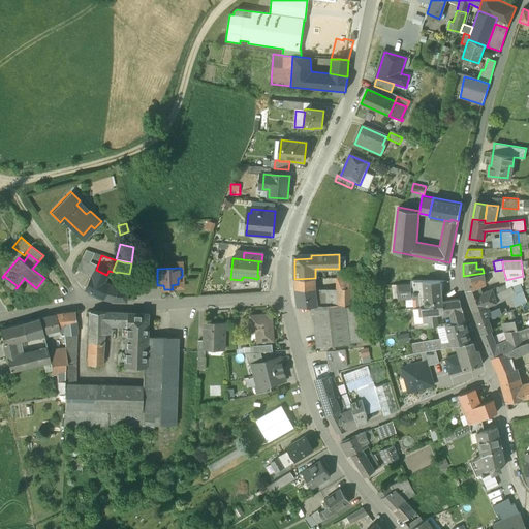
[(157,269),(143,270),(143,283),(157,282),(157,269)]
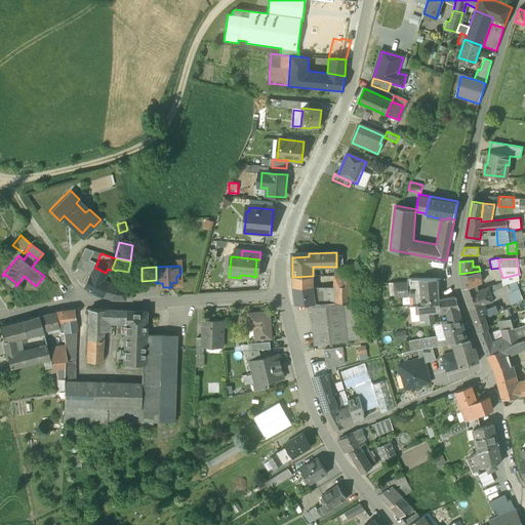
[(95,268),(94,268),(87,281),(98,287),(103,280),(106,273),(95,268)]
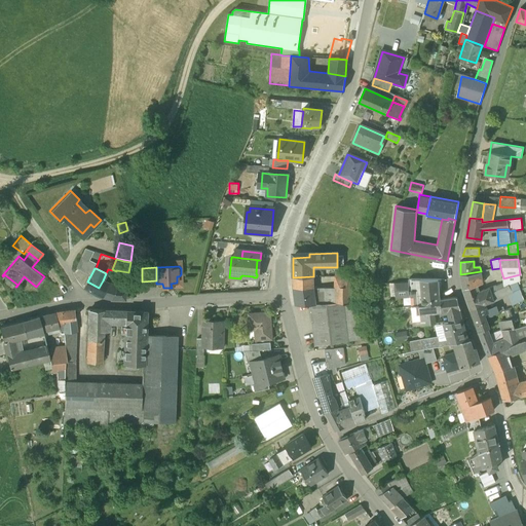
[(116,270),(116,271),(114,285),(126,290),(128,272),(116,270)]
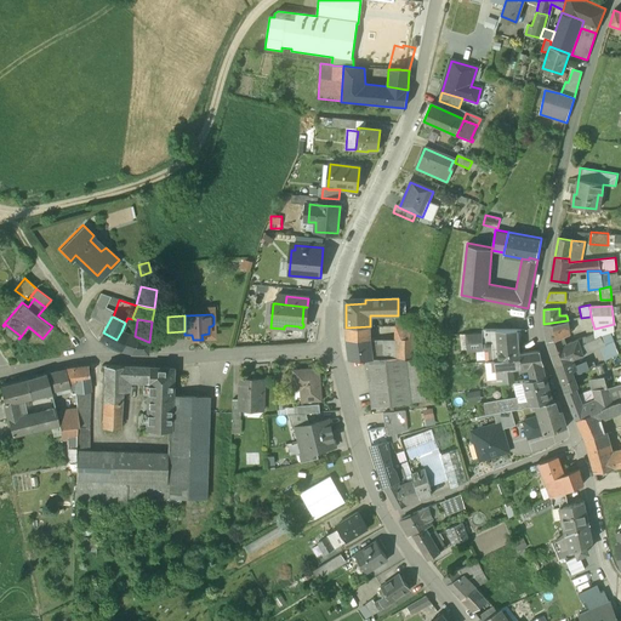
[(568,320),(543,324),(546,339),(560,335),(570,331),(568,320)]
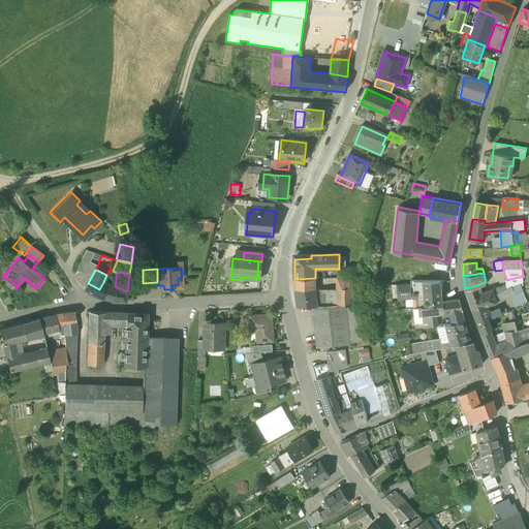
[(506,280),(506,284),(506,288),(511,286),(521,283),(523,282),(523,276),(506,280)]
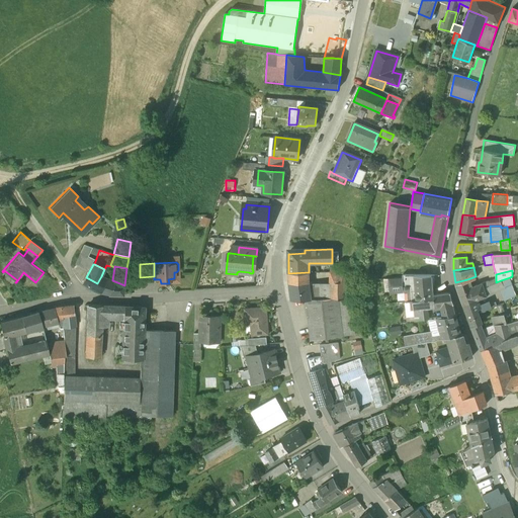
[(309,272),(288,273),(289,283),(291,300),(306,299),(311,299),(309,283),(309,282),(309,272)]
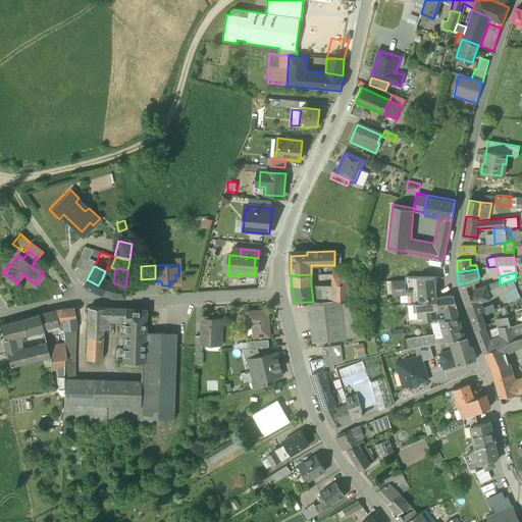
[(333,275),(333,283),(348,283),(348,274),(333,275)]
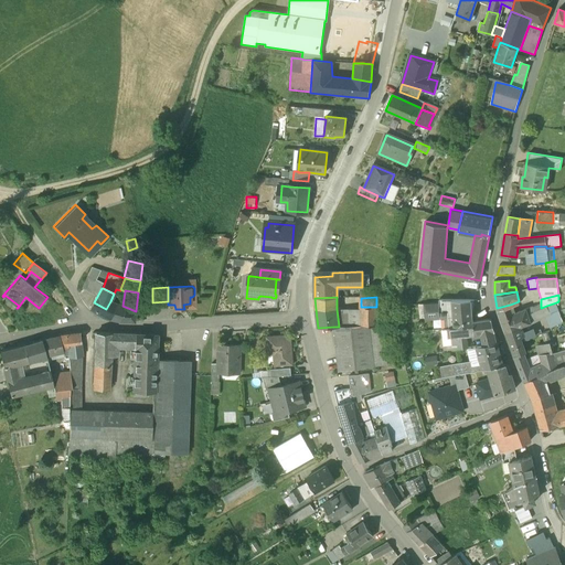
[(452,309),(459,309),(459,300),(439,300),(439,304),(439,309),(452,309)]
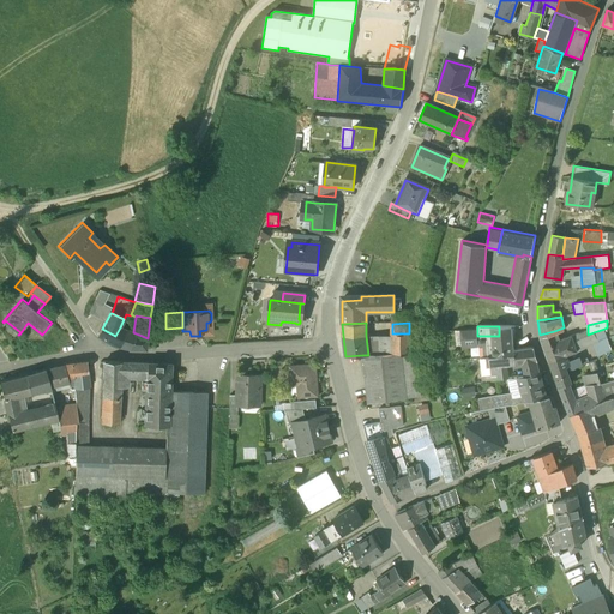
[(499,336),(512,336),(515,336),(515,326),(499,326),(499,336)]
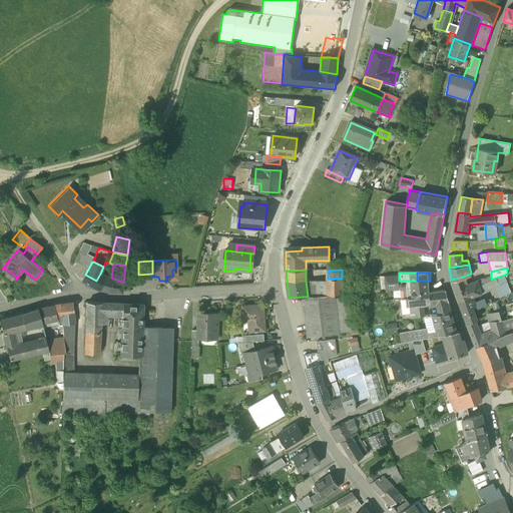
[(108,292),(111,278),(100,274),(96,281),(85,275),(82,281),(93,288),(99,291),(108,292)]
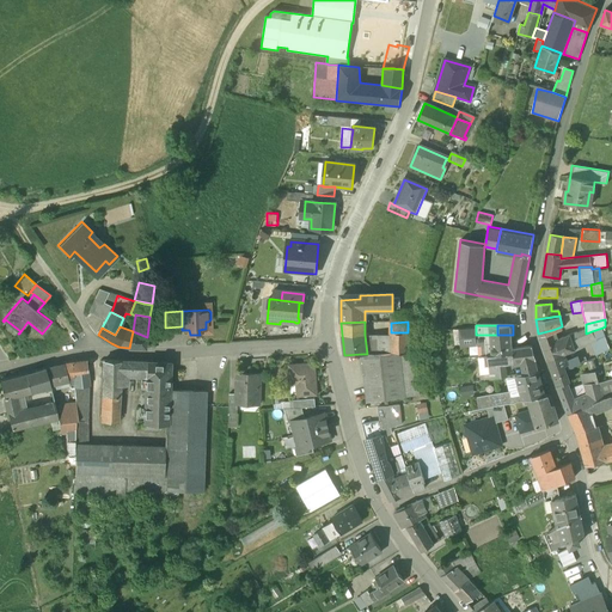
[(592,331),(597,340),(604,335),(605,335),(603,328),(592,331)]
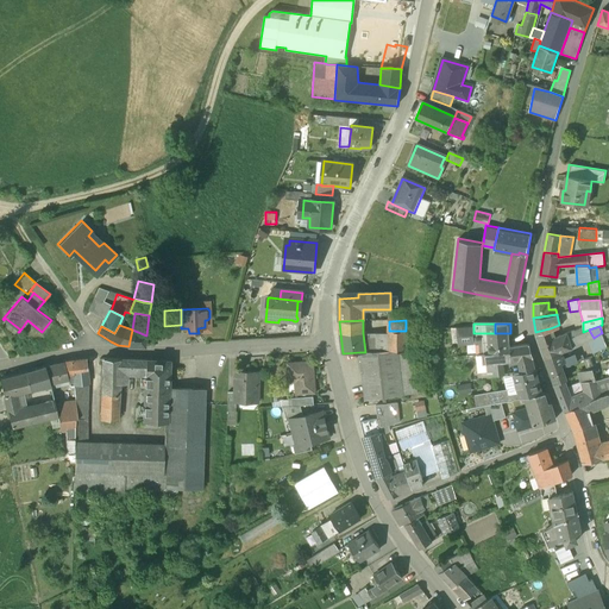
[(569,332),(571,338),(583,332),(583,327),(575,331),(575,330),(569,332)]
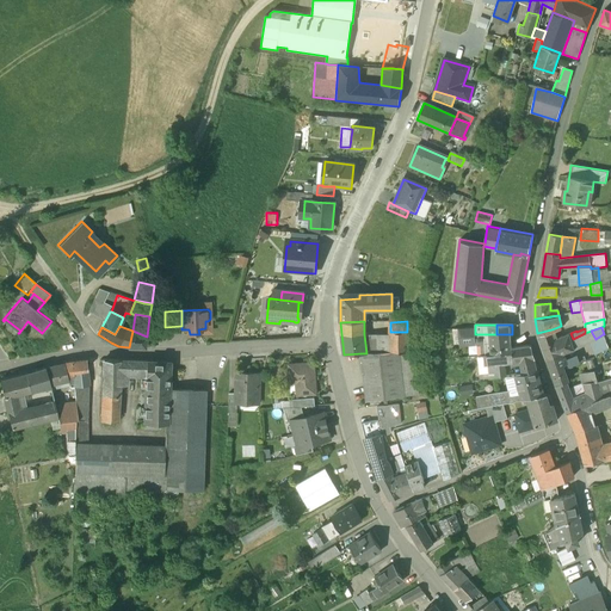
[(551,329),(537,333),(548,359),(561,355),(565,353),(574,350),(571,340),(573,339),(571,333),(571,332),(554,337),(551,329)]
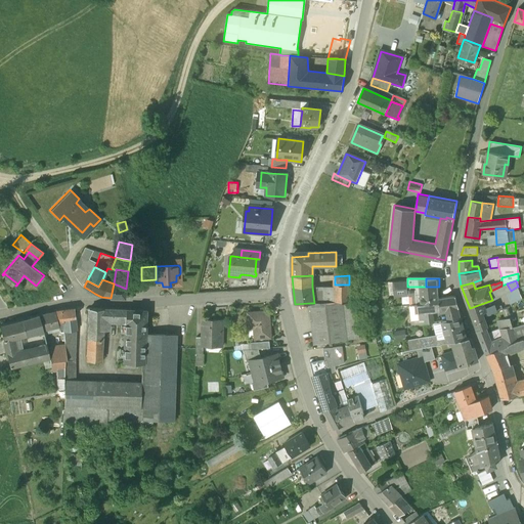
[(126,289),(114,284),(111,298),(124,299),(126,289)]
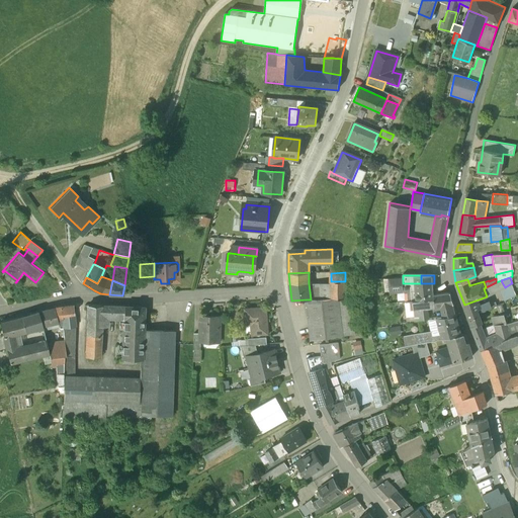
[(486,287),(488,293),(488,296),(500,289),(505,287),(501,280),(496,282),(486,287)]
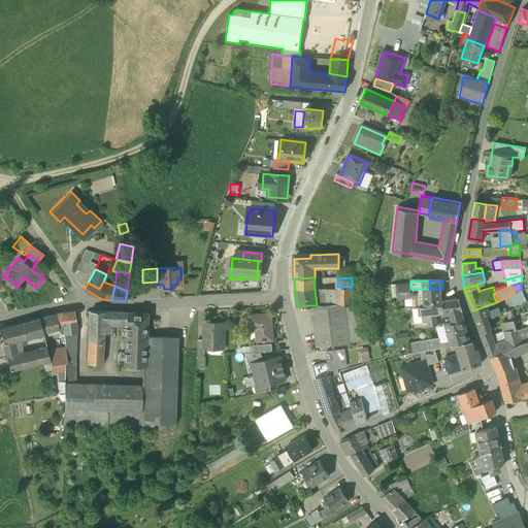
[(337,291),(337,305),(353,305),(352,287),(337,287),(337,289),(337,291)]
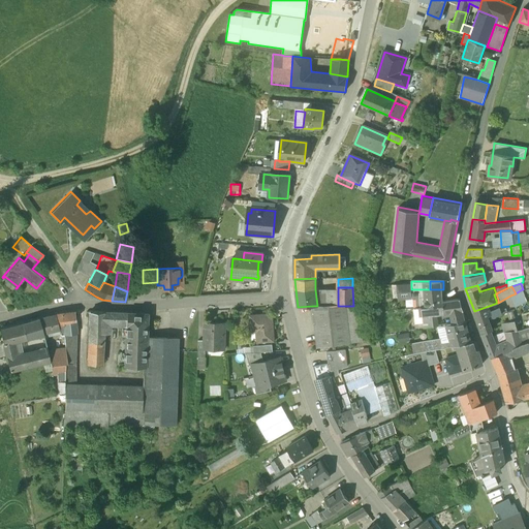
[(338,289),(315,289),(317,306),(331,306),(328,291),(338,291),(338,289)]
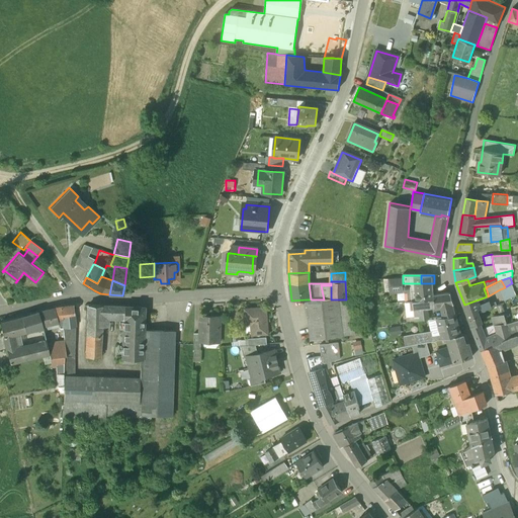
[(416,300),(415,283),(403,283),(402,283),(403,290),(403,292),(407,291),(408,301),(413,300),(416,300)]
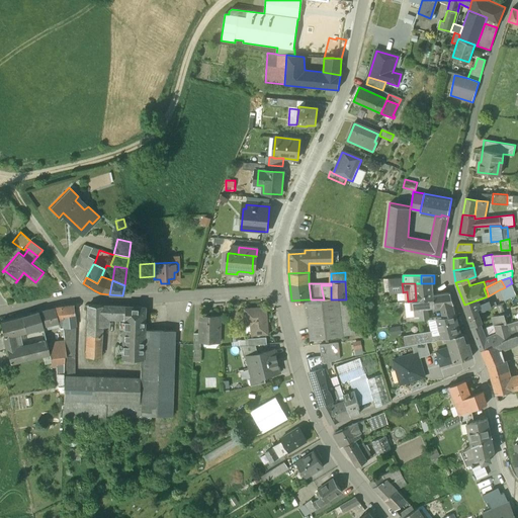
[(421,283),(415,283),(416,300),(426,299),(426,298),(433,298),(433,294),(432,283),(421,283)]
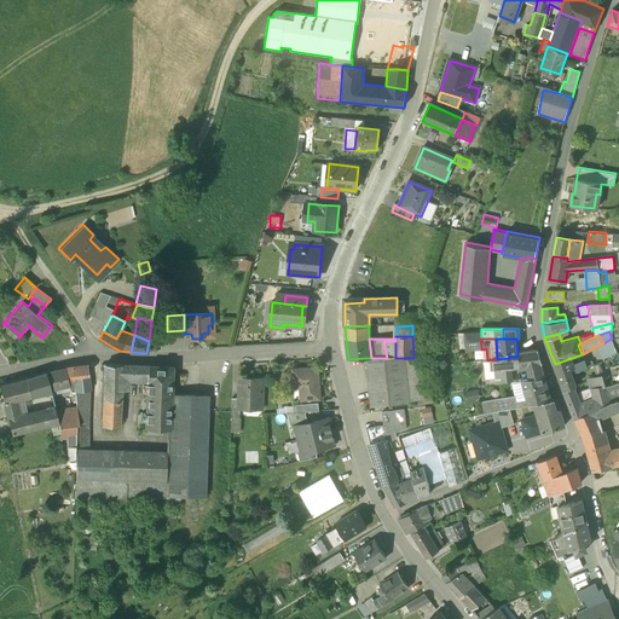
[(611,339),(603,343),(597,346),(603,360),(617,353),(611,339)]
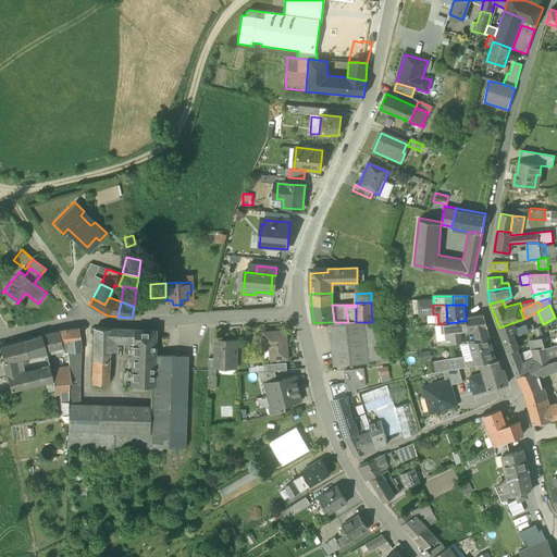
[(356,322),(356,307),(345,307),(348,322),(356,322)]
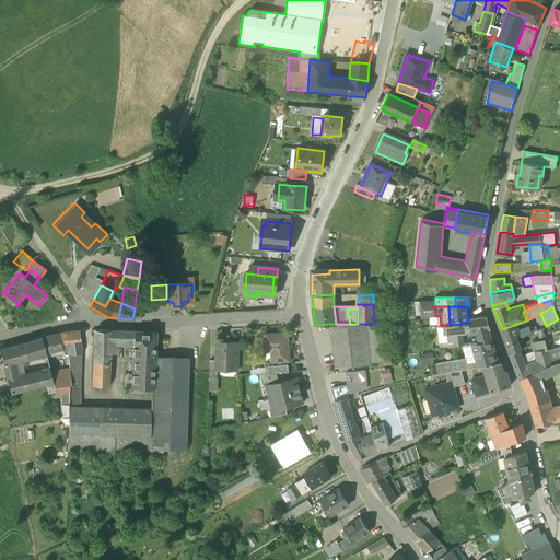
[(487,316),(468,318),(468,323),(461,323),(461,324),(462,333),(463,333),(477,331),(478,342),(492,340),(489,329),(490,328),(487,316)]
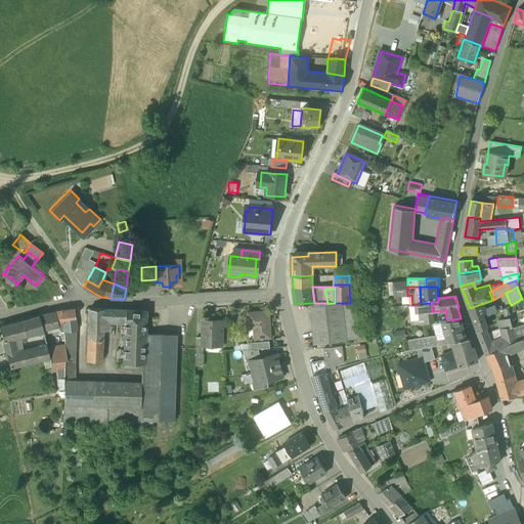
[(314,303),(309,303),(314,344),(360,339),(356,303),(350,303),(335,303),(328,303),(314,303)]
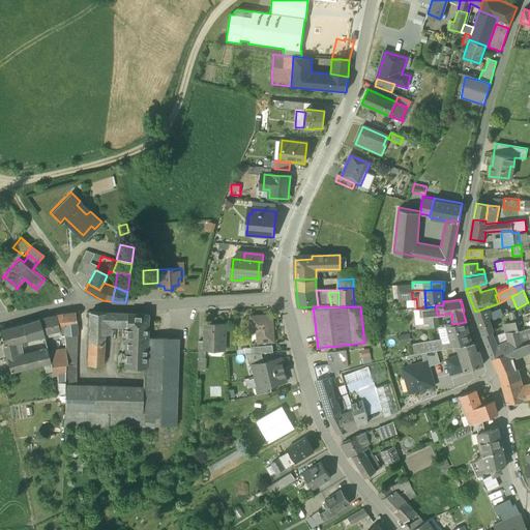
[(423,317),(437,315),(436,306),(425,307),(422,307),(423,316),(423,317)]
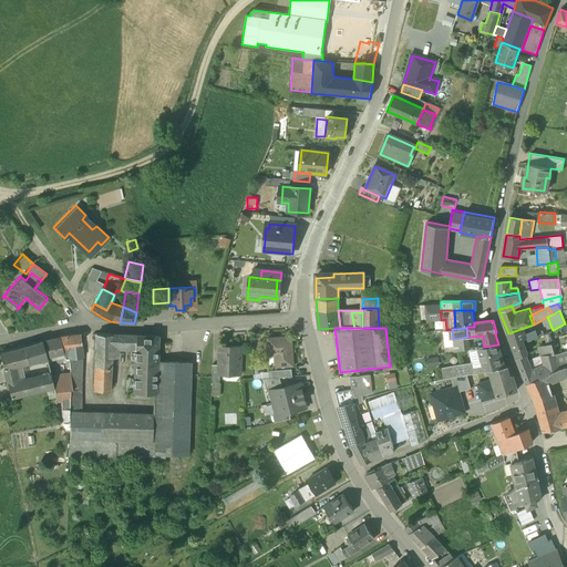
[(536,328),(526,332),(527,337),(524,338),(525,341),(538,336),(536,328)]
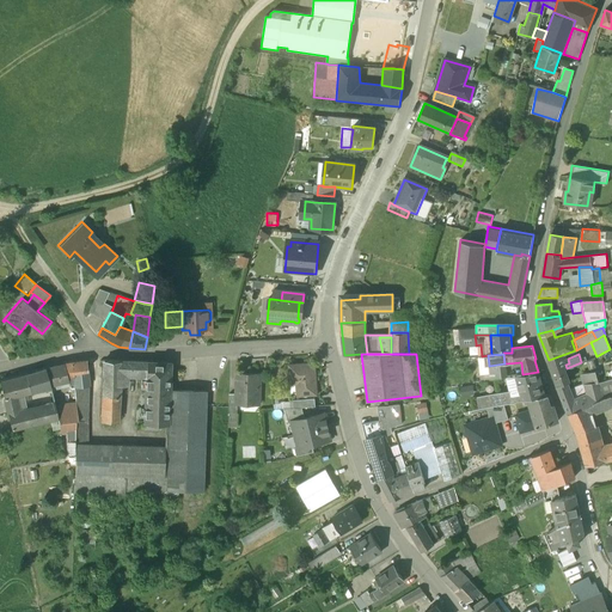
[(562,355),(549,360),(557,385),(568,381),(570,380),(567,368),(565,365),(562,355)]
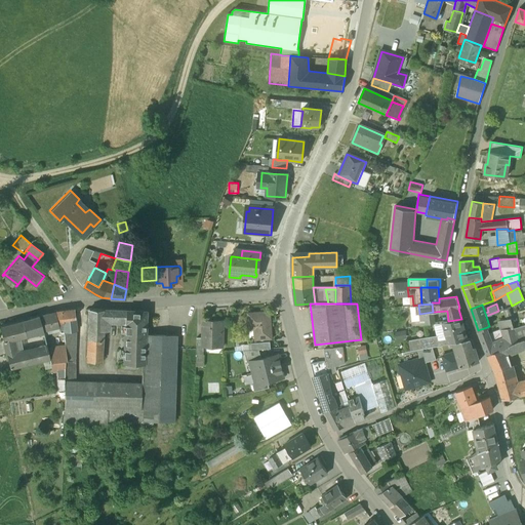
[(54,312),(57,324),(63,324),(64,324),(63,320),(75,319),(73,310),(54,312)]
